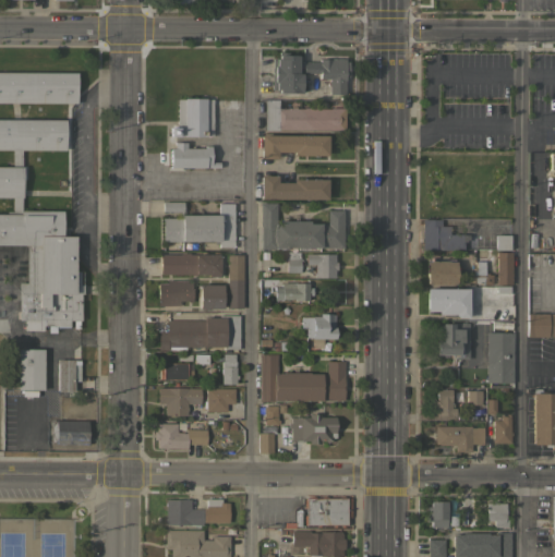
[(274,58),(281,58),(281,52),(291,52),(291,57),(301,57),(301,75),(303,75),(303,86),(305,86),(305,91),(304,91),(304,95),(281,95),(281,93),(279,93),(279,91),(278,91),(274,91),(274,58)]
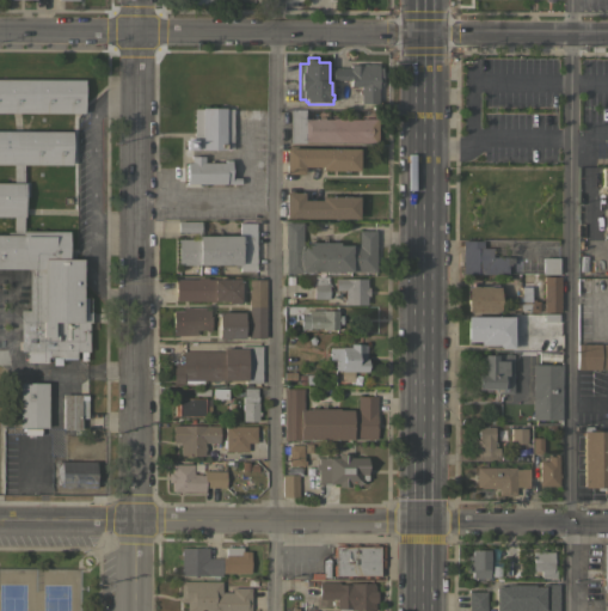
[(381,65),(381,67),(384,67),(384,85),(381,85),(381,103),(363,103),(363,86),(351,86),(351,80),(335,80),(335,68),(352,68),(352,65),(381,65)]
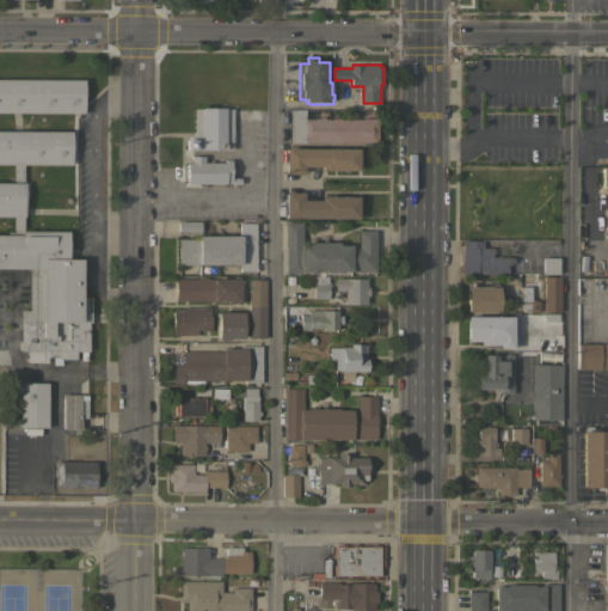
[(0,80),(87,81),(87,115),(0,114),(0,130),(74,132),(74,165),(28,165),(28,188),(30,188),(30,197),(28,197),(28,217),(26,217),(26,231),(72,232),(71,260),(85,260),(85,298),(91,298),(90,313),(94,313),(93,323),(92,323),(91,353),(90,353),(90,361),(84,361),(84,352),(79,352),(79,360),(63,360),(63,366),(54,366),(54,362),(44,362),(44,352),(43,352),(43,362),(36,362),(36,352),(23,352),(23,311),(32,311),(32,270),(0,269),(0,234),(11,236),(11,232),(17,232),(17,218),(0,217),(0,183),(17,183),(17,165),(0,164),(0,80)]
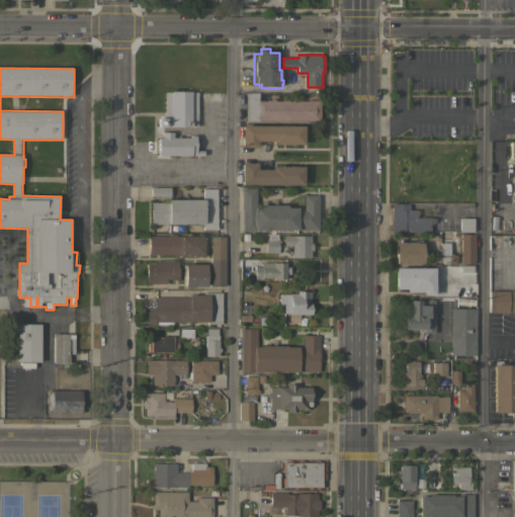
[(200,93),(199,126),(193,126),(193,127),(173,126),(168,126),(168,127),(160,127),(160,119),(161,119),(161,117),(167,117),(167,92),(200,93)]
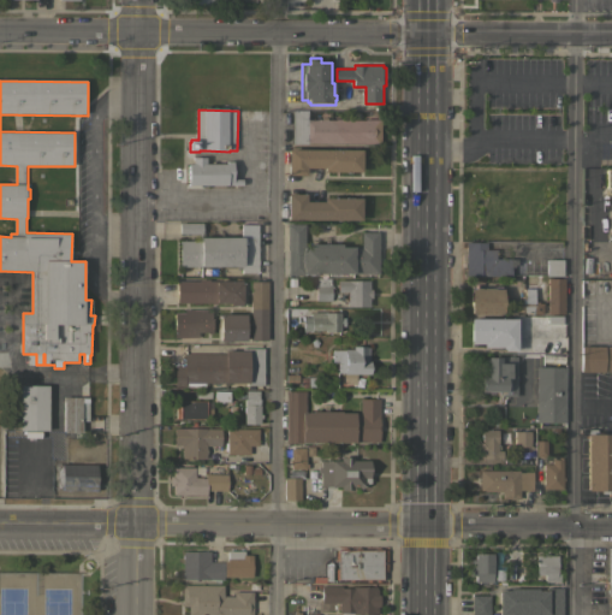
[(310,111),(310,120),(321,120),(321,119),(330,119),(330,120),(338,120),(338,119),(348,119),(348,120),(368,120),(368,119),(384,120),(384,145),(310,143),(310,145),(295,145),(295,111),(310,111)]
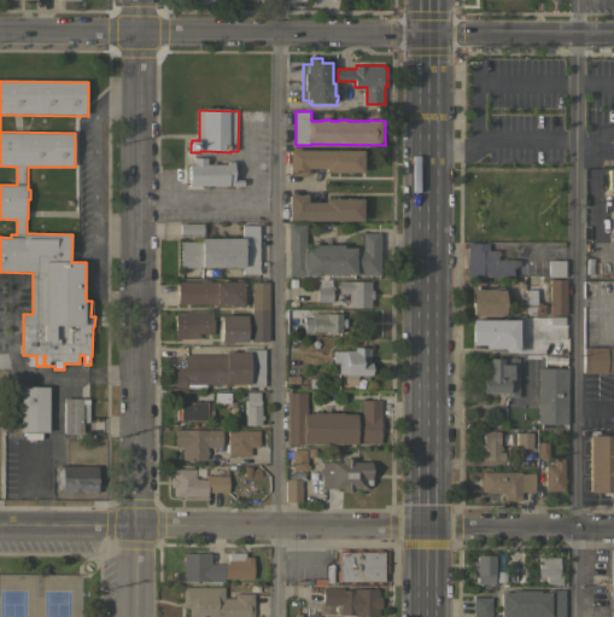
[(364,151),(364,174),(327,173),(327,169),(309,169),(309,176),(291,176),(291,151),(364,151)]
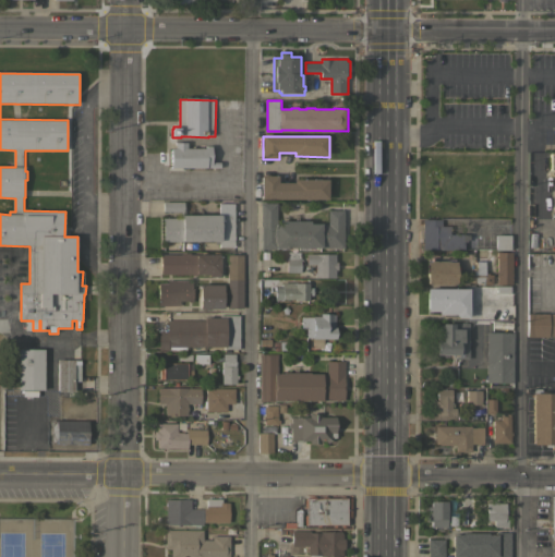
[(189,143),(189,149),(207,149),(207,147),(214,147),(214,162),(221,162),(221,169),(172,168),(172,149),(177,149),(177,143),(189,143)]
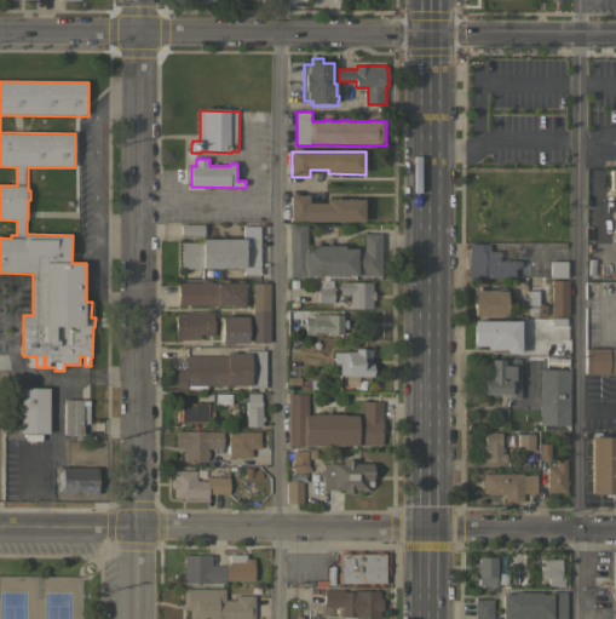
[(292,222),(292,195),(310,195),(310,204),(328,204),(328,200),(366,200),(366,222),(292,222)]
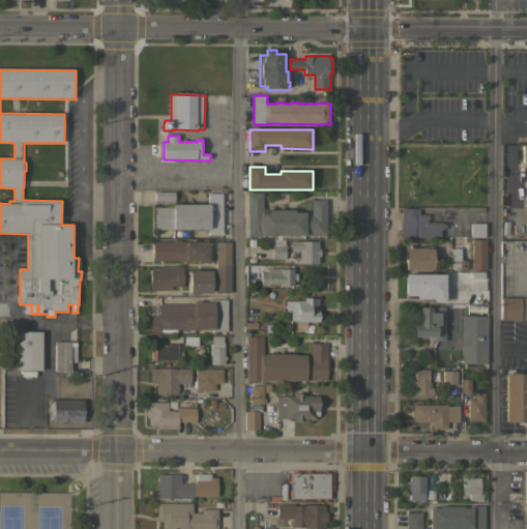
[(156,202),(156,193),(177,193),(177,202),(156,202)]
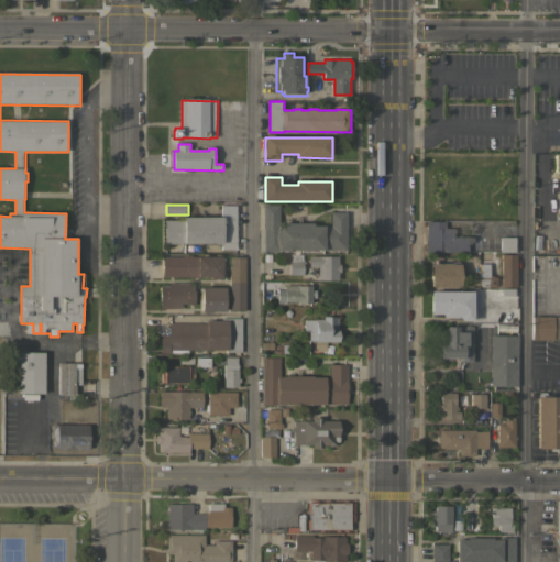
[(185,218),(223,218),(223,206),(239,206),(239,251),(223,250),(223,243),(186,243),(186,244),(166,244),(167,220),(185,221),(185,218)]
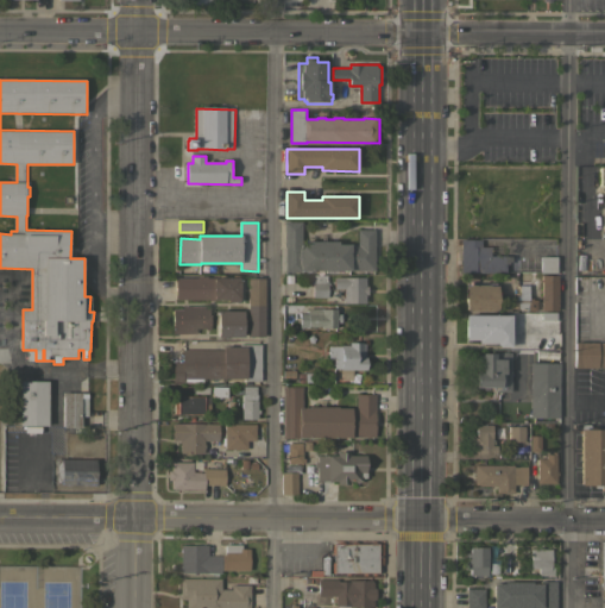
[(304,223),(304,244),(313,244),(313,242),(340,242),(340,245),(353,245),(360,245),(360,230),(377,230),(377,271),(339,271),(339,274),(327,274),(327,270),(314,270),(314,273),(287,273),(287,223),(304,223)]
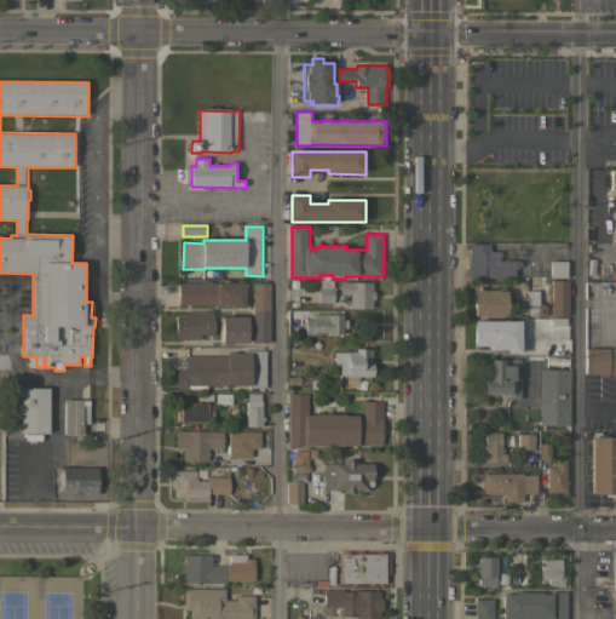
[(472,245),(493,245),(493,252),(502,252),(502,262),(523,262),(523,267),(519,267),(519,269),(517,269),(518,279),(485,279),(472,279),(472,245)]
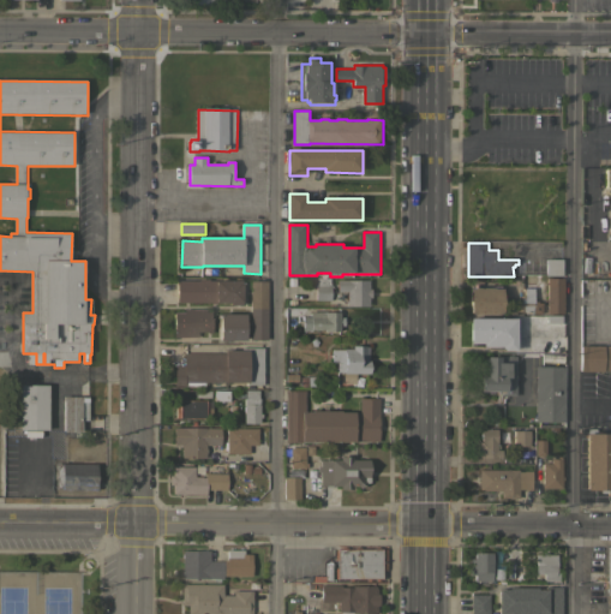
[(549,276),(549,260),(564,260),(564,276),(549,276)]
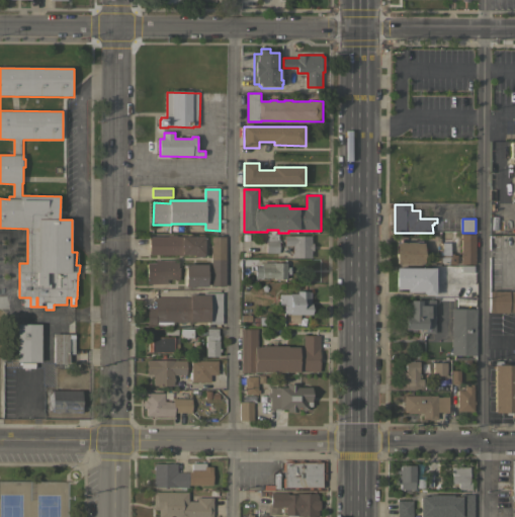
[(171,237),(171,236),(178,236),(178,237),(183,237),(200,237),(200,235),(205,235),(205,238),(204,238),(204,254),(206,254),(206,257),(203,257),(203,258),(195,258),(195,255),(184,255),(184,256),(180,256),(180,255),(151,255),(151,237),(171,237)]
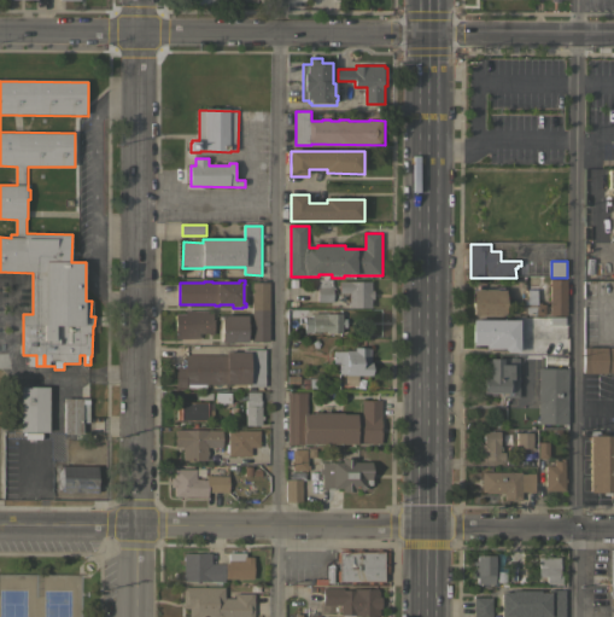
[(334,280),(334,287),(337,287),(337,298),(334,298),(334,302),(320,302),(320,289),(315,289),(315,280),(334,280)]
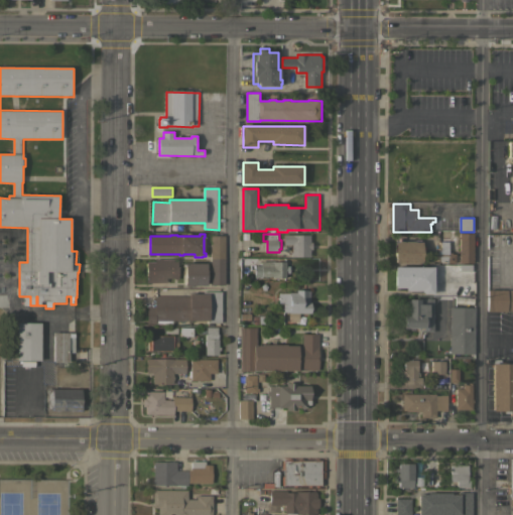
[(462,234),(476,234),(475,264),(461,263),(462,234)]
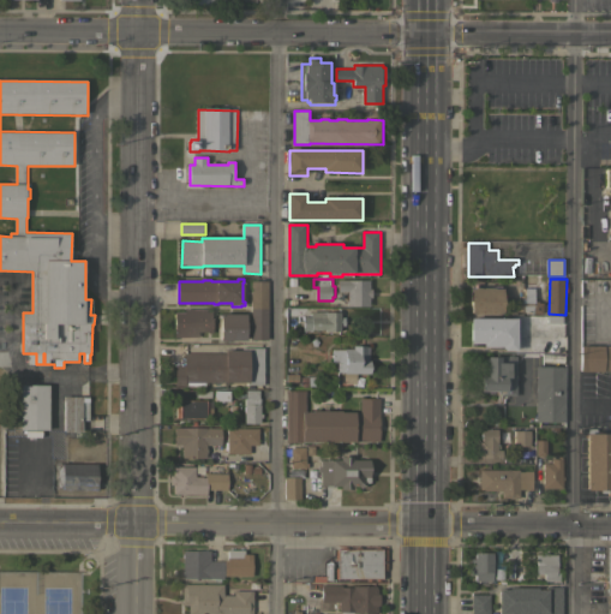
[(372,280),(371,290),(373,290),(373,298),(371,298),(371,307),(349,307),(349,304),(347,304),(347,302),(349,302),(349,292),(340,292),(340,280),(372,280)]
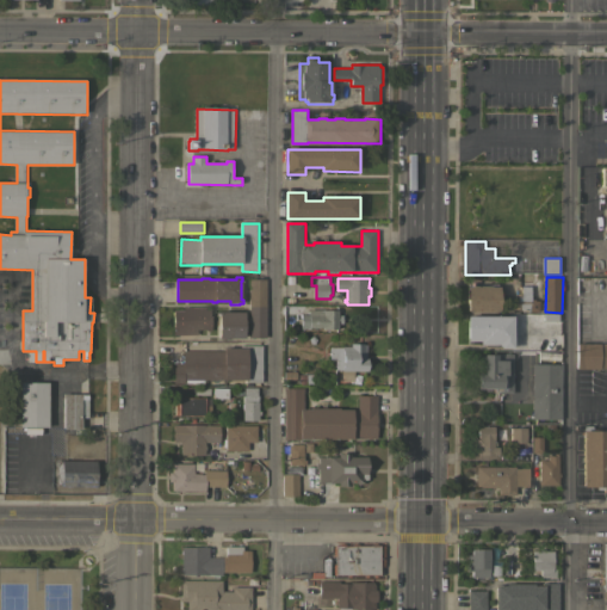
[(251,279),(267,279),(267,338),(251,338),(251,279)]
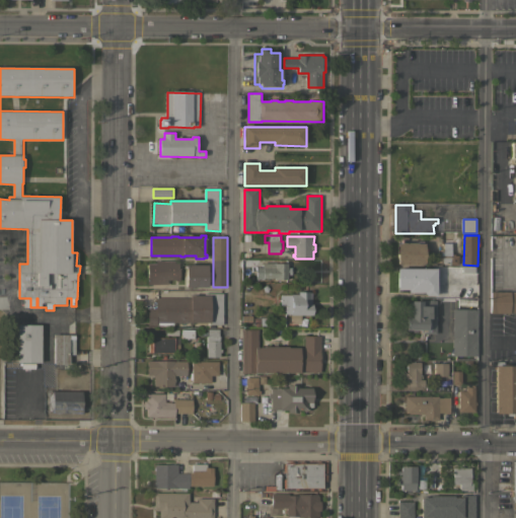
[(426,243),(426,265),(399,265),(399,243),(426,243)]
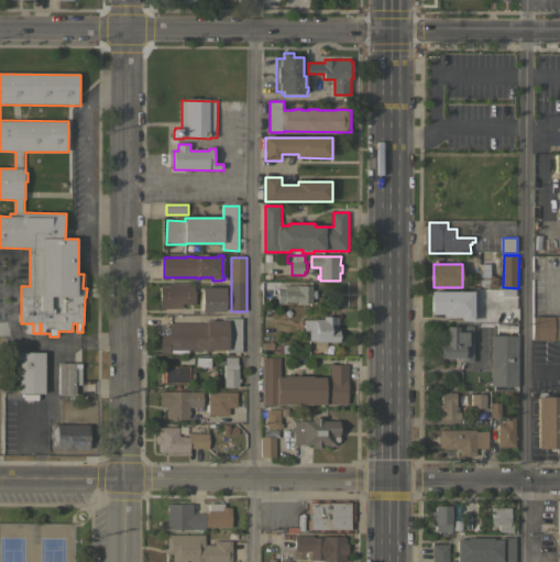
[(475,276),(480,276),(480,271),(483,271),(483,265),(492,265),(492,276),(495,276),(495,278),(498,278),(498,288),(489,288),(489,286),(475,286),(475,276)]
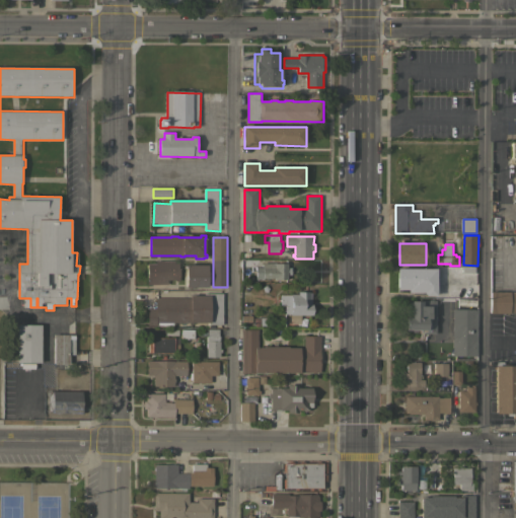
[(158,264),(158,262),(164,262),(164,264),(172,264),(172,262),(176,262),(176,265),(180,264),(180,281),(176,281),(176,280),(169,280),(169,284),(149,285),(149,265),(158,264)]
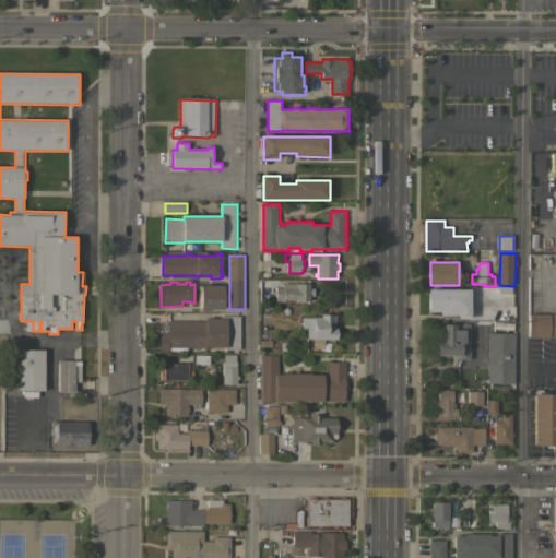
[(297,283),(297,284),(310,284),(310,289),(316,288),(317,295),(310,295),(311,300),(297,301),(297,300),(284,300),(278,301),(276,288),(284,288),(284,284),(297,283)]
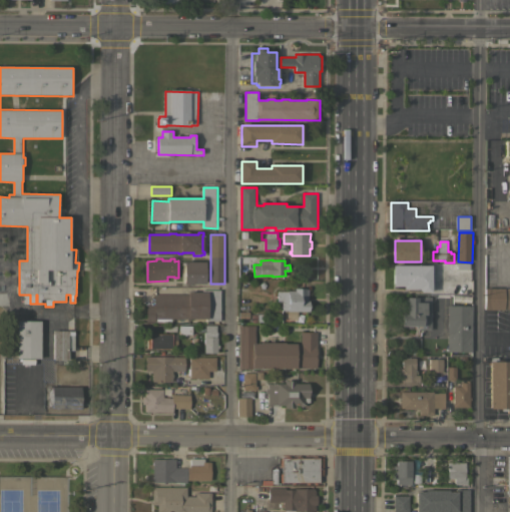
[(206,263),(206,284),(195,284),(195,286),(186,286),(186,284),(184,284),(185,263),(206,263)]
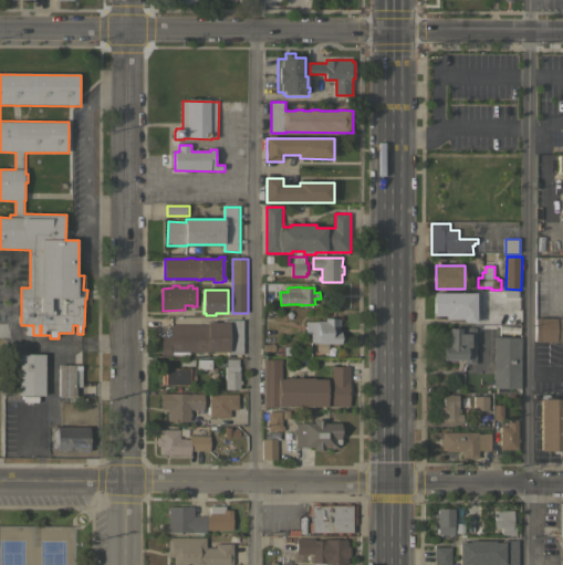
[(477,323),(466,323),(466,322),(465,322),(465,320),(447,320),(447,316),(435,316),(436,293),(478,294),(477,323)]
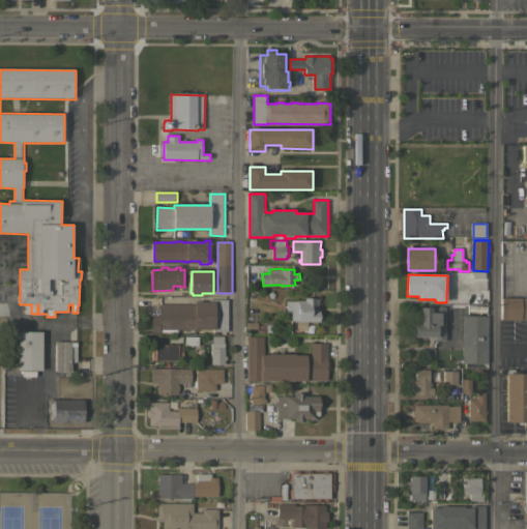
[(506,298),(506,292),(513,292),(513,298),(526,298),(526,320),(502,321),(502,298),(506,298)]
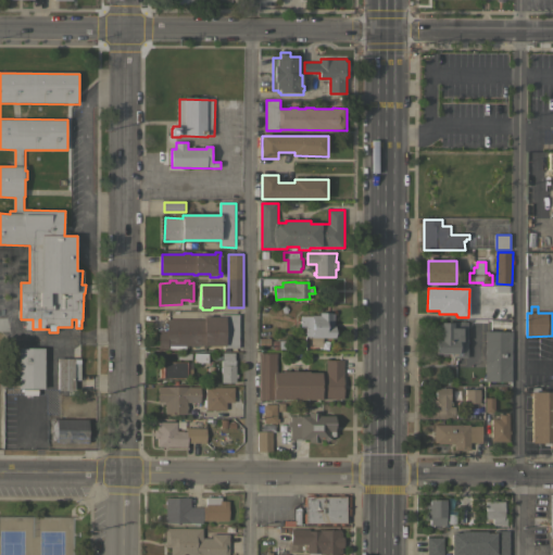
[(336,337),(308,338),(308,328),(302,328),(302,316),(321,316),(321,313),(331,313),(331,314),(335,314),(336,337)]
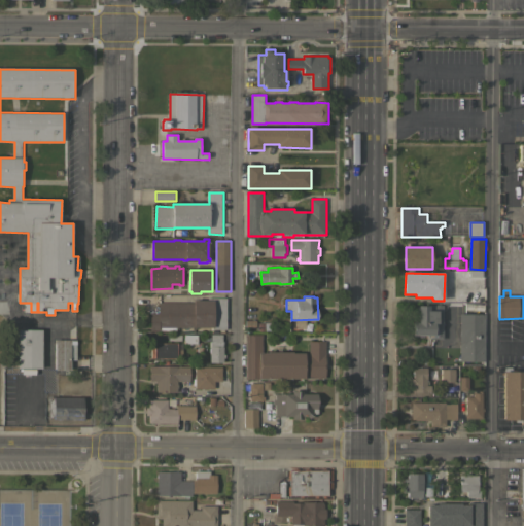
[(228,299),(228,330),(213,330),(213,327),(177,328),(177,331),(151,331),(151,314),(159,314),(159,303),(194,303),(194,300),(209,300),(209,299),(228,299)]
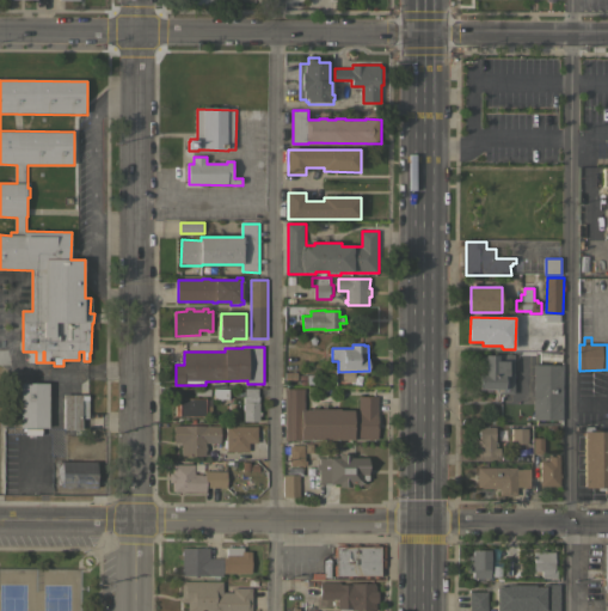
[(502,395),(502,390),(480,390),(480,374),(481,374),(481,356),(486,356),(486,355),(499,355),(499,354),(516,354),(516,395),(502,395)]
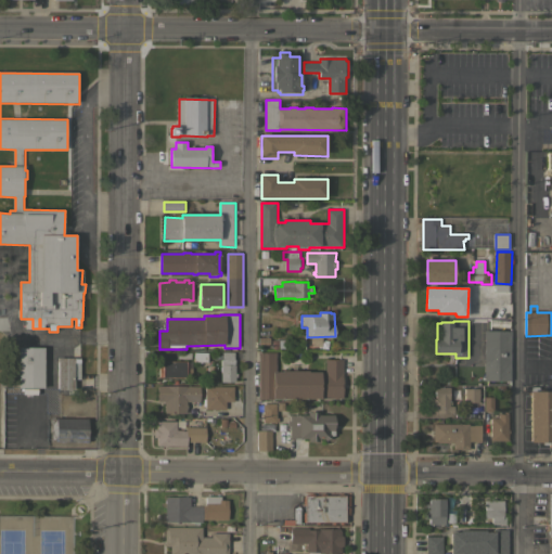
[(487,332),(513,332),(513,382),(486,381),(486,372),(487,332)]
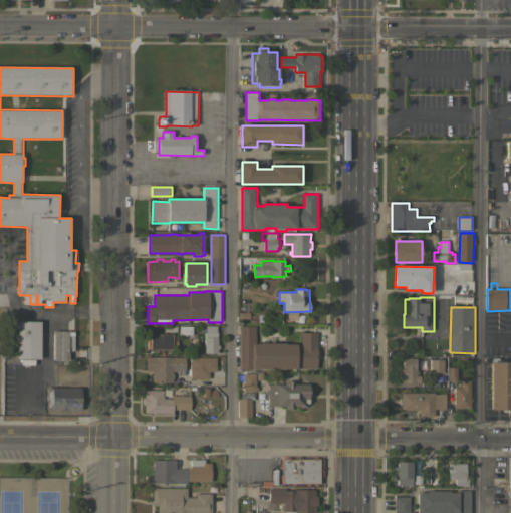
[(287,324),(287,313),(298,314),(298,324),(287,324)]
